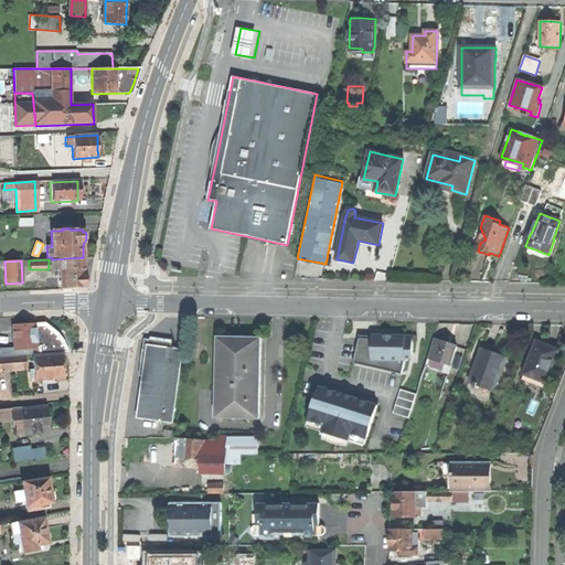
[(83,260),(60,260),(61,288),(84,287),(83,274),(83,260)]
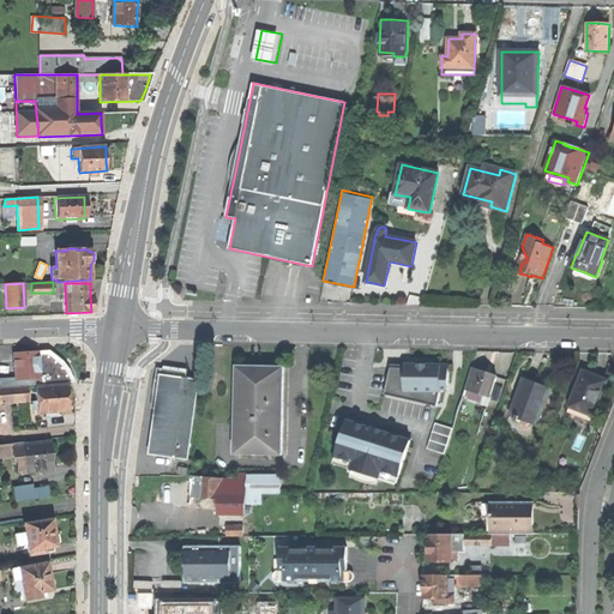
[(0,383),(0,390),(37,387),(70,385),(66,375),(60,368),(49,359),(38,360),(37,355),(13,356),(14,381),(0,383)]
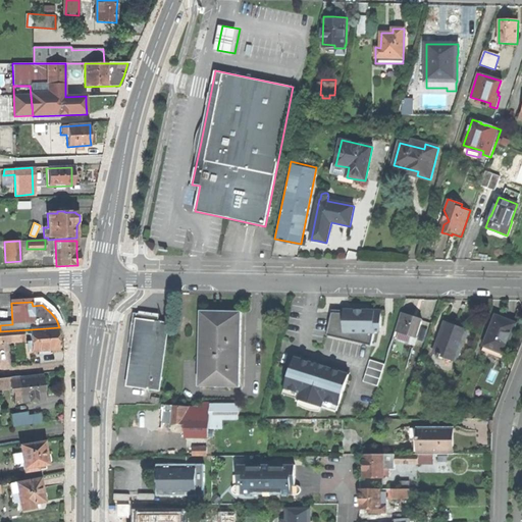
[(393,336),(409,342),(411,333),(416,334),(422,316),(412,313),(401,309),(393,336)]
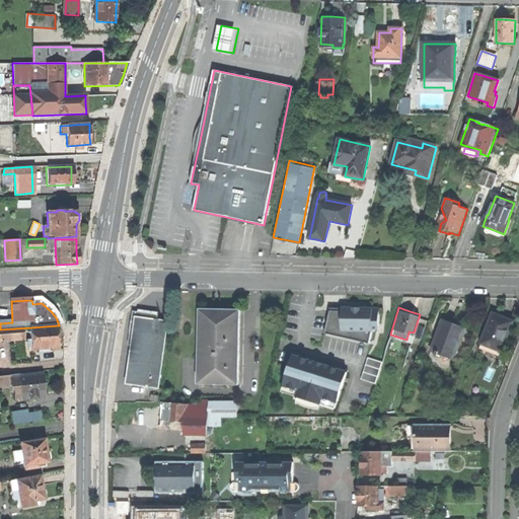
[(198,381),(237,382),(239,308),(224,308),(200,308),(198,381)]
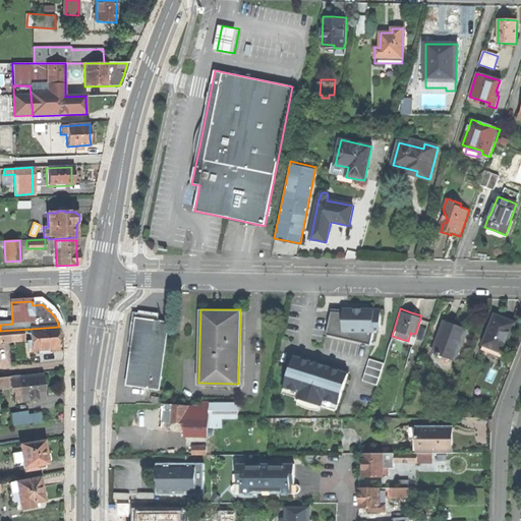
[(370,345),(371,345),(374,331),(381,331),(381,310),(359,309),(344,309),(344,312),(332,311),(327,335),(328,335),(370,345)]
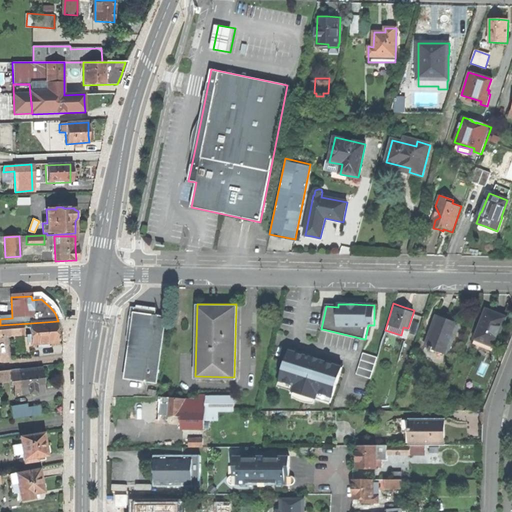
[(135,307),(131,306),(126,339),(130,340),(125,380),(158,383),(168,320),(159,310),(135,307)]
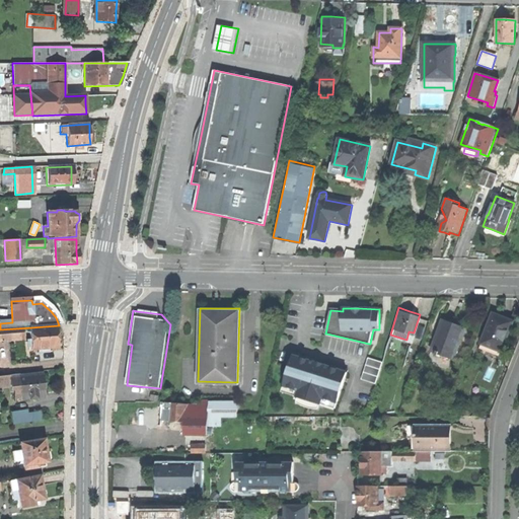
[(480,342),(501,349),(513,319),(503,316),(494,312),(489,325),(488,324),(480,342)]
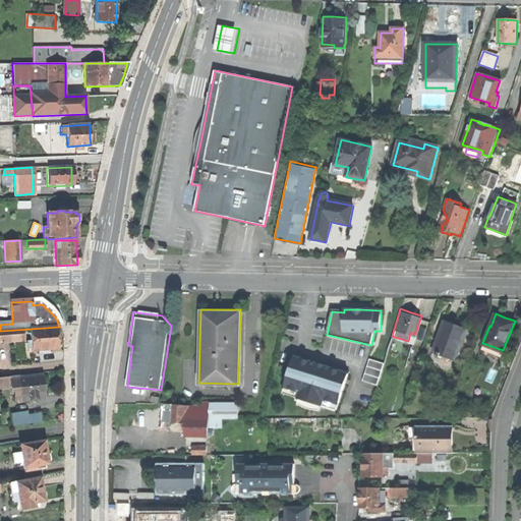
[(455,323),(444,319),(438,335),(440,335),(433,352),(455,360),(467,327),(455,323)]
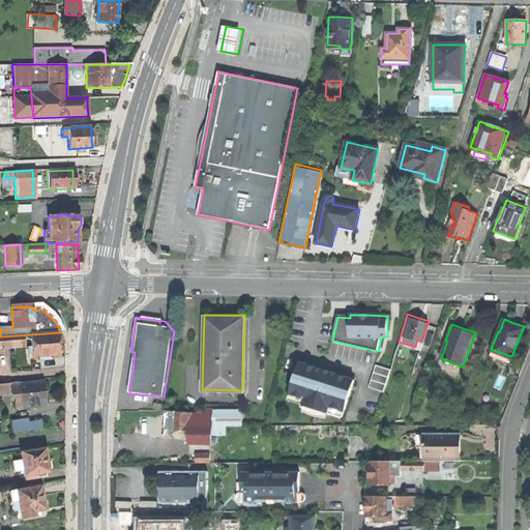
[(50,361),(49,358),(59,357),(58,345),(57,334),(31,336),(32,350),(28,350),(29,355),(32,355),(33,359),(39,358),(39,362),(50,361)]
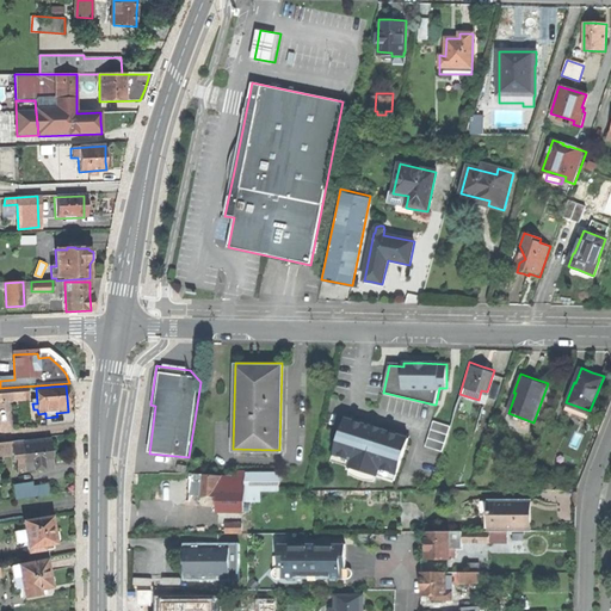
[(0,403),(29,402),(28,388),(0,389),(0,403)]
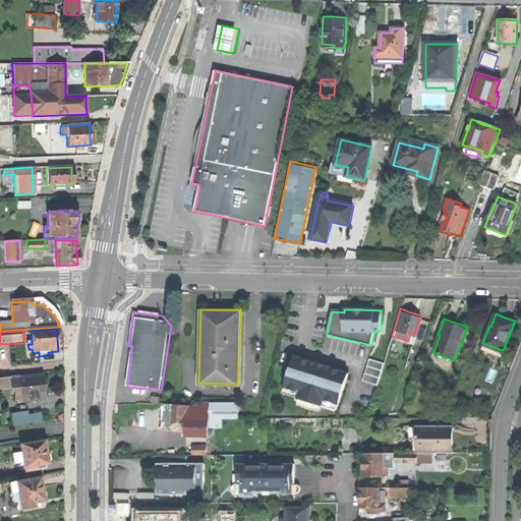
[(322,406),(324,400),(339,405),(349,371),(334,366),(333,369),(329,367),(319,364),(320,362),(295,355),(291,367),(285,388),(300,392),(298,398),(299,399),(322,406)]
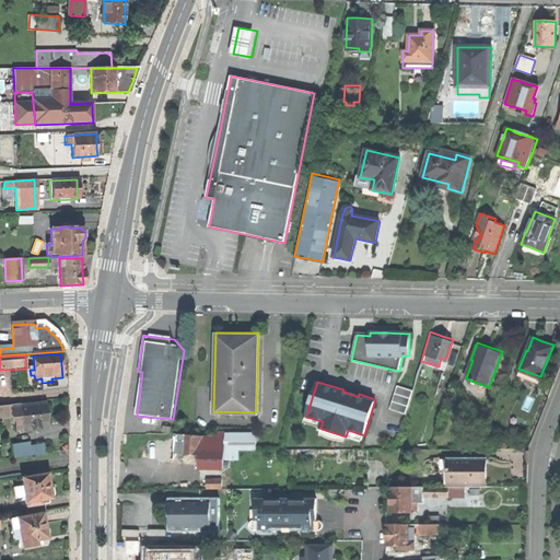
[(412,392),(397,386),(389,409),(405,415),(412,392)]
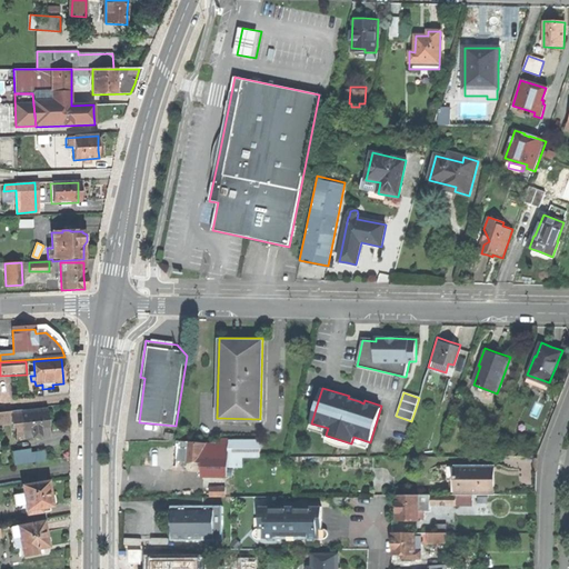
[(25,440),(41,438),(41,435),(49,433),(49,422),(48,411),(22,415),(23,428),(18,429),(19,435),(25,435),(25,440)]
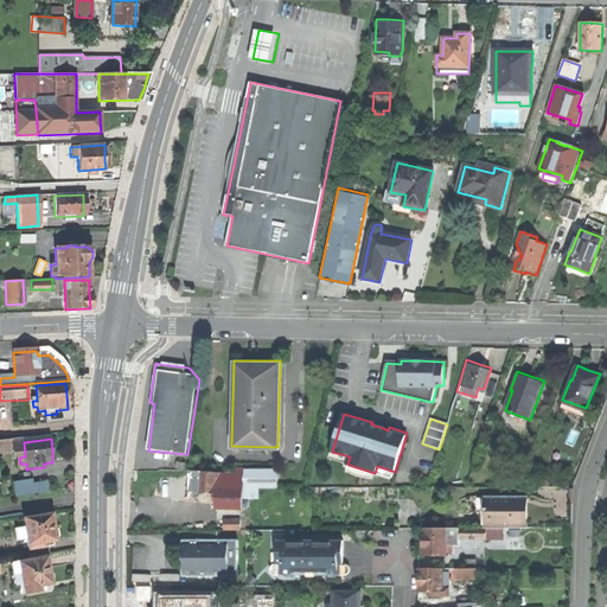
[(330,459),(347,464),(350,457),(332,452),(330,459)]
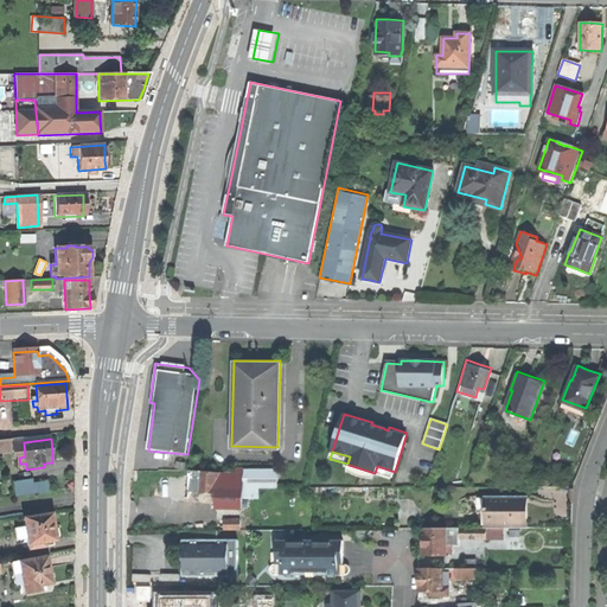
[(372,480),(375,473),(349,465),(346,472),(372,480)]
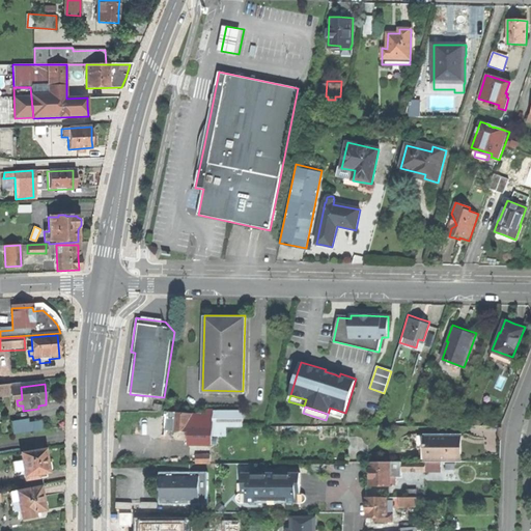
[(343,418),(345,413),(330,408),(328,414),(343,418)]
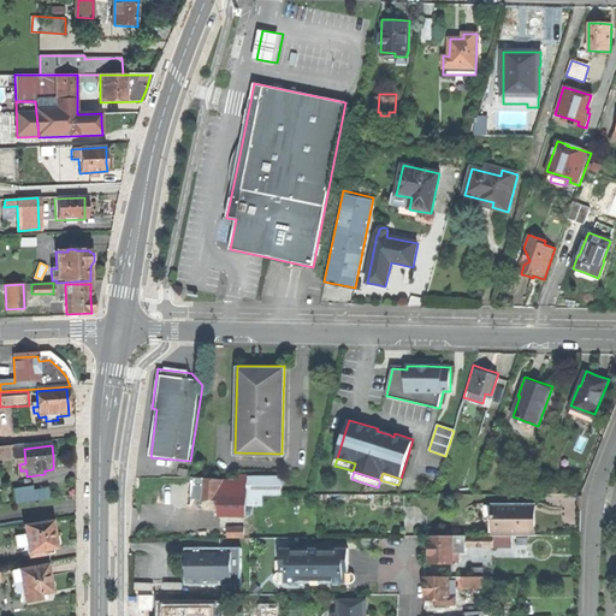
[(253,475),(253,479),(253,493),(262,493),(282,492),(284,475),(253,475)]
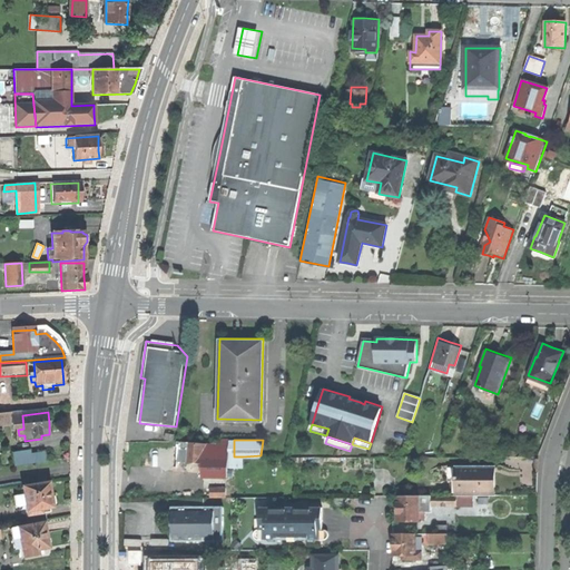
[(234,472),(234,464),(243,464),(243,457),(234,457),(234,443),(178,441),(178,444),(149,444),(149,455),(148,464),(177,467),(178,461),(204,462),(204,472),(234,472)]
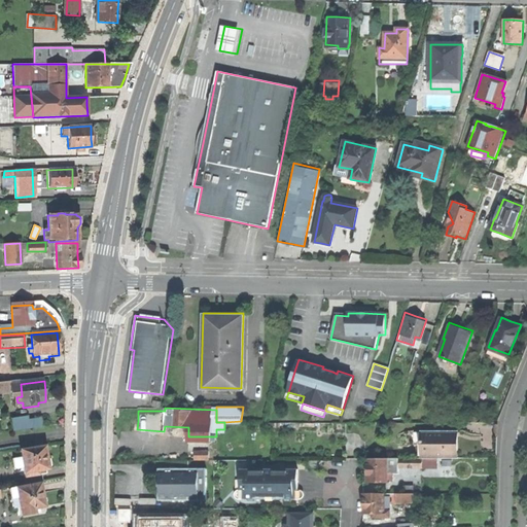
[(0,427),(1,435),(31,430),(30,421),(16,423),(16,419),(0,420),(0,427)]
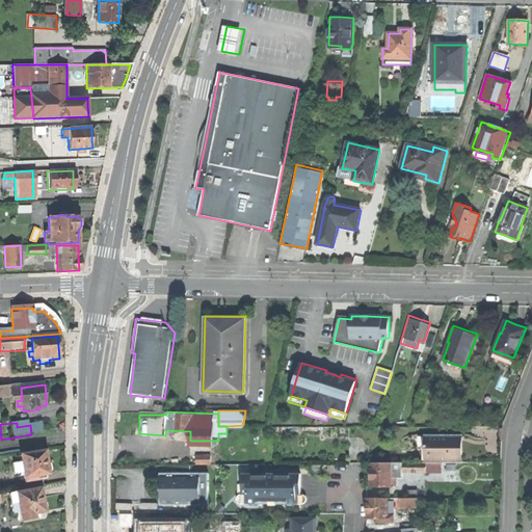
[(425,448),(426,462),(459,462),(459,440),(459,435),(418,435),(418,448),(425,448)]
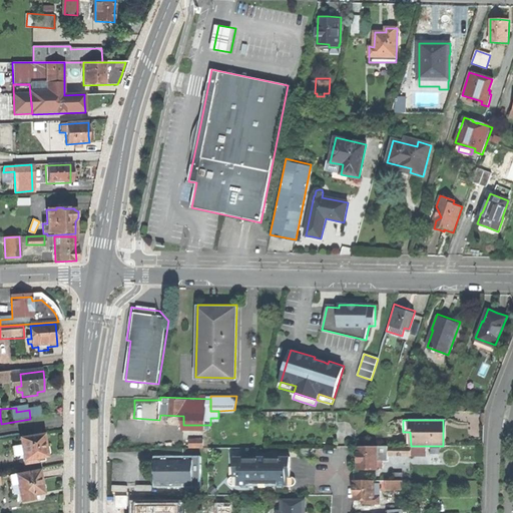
[(23,456),(25,466),(46,463),(45,459),(48,458),(48,457),(50,455),(49,449),(46,449),(45,443),(44,436),(21,440),(22,448),(16,449),(17,457),(23,456)]
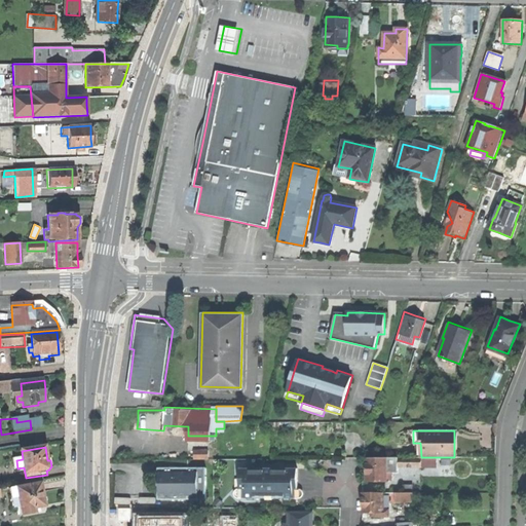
[(387,473),(387,458),(367,458),(367,472),(367,481),(387,481),(387,473)]
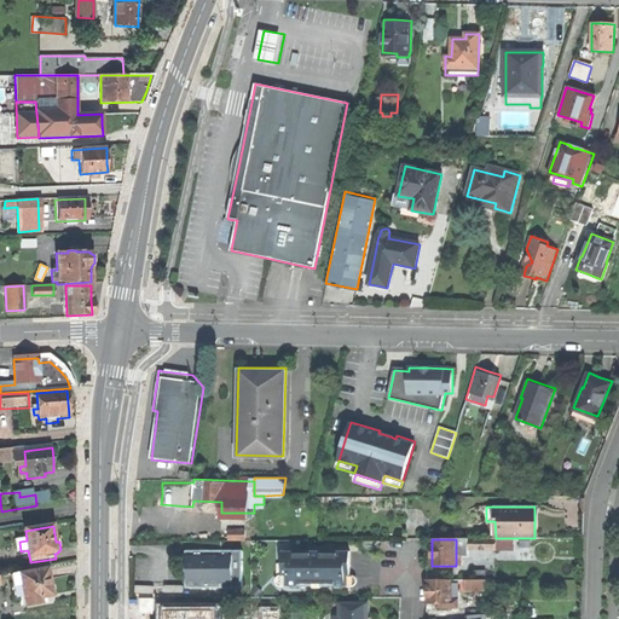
[(456,539),(456,556),(469,556),(469,550),(468,541),(468,539),(456,539)]
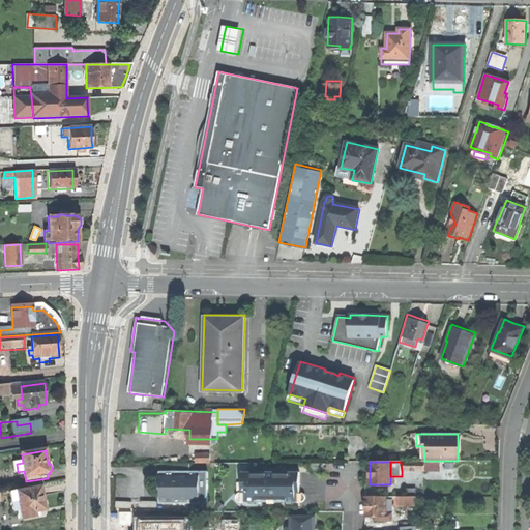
[(401,463),(402,471),(424,471),(424,463),(401,463)]
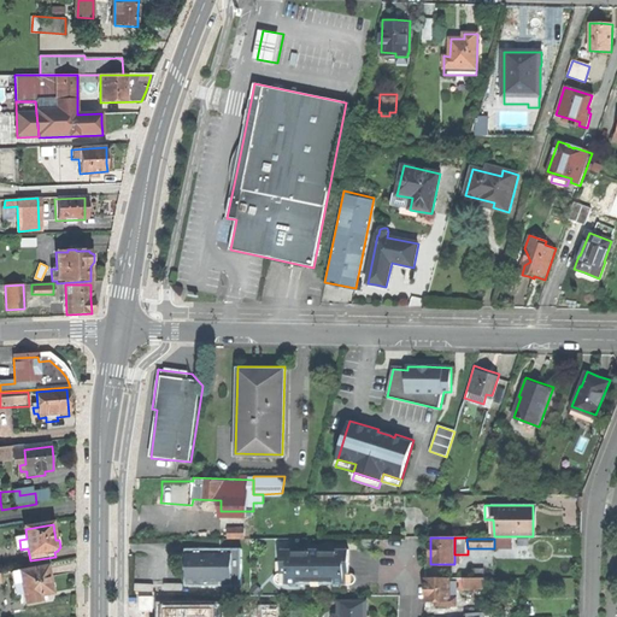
[(186,571),(186,585),(222,585),(222,571),(221,571),(221,558),(222,558),(222,547),(186,547),(187,559),(188,559),(188,565),(188,571),(186,571)]
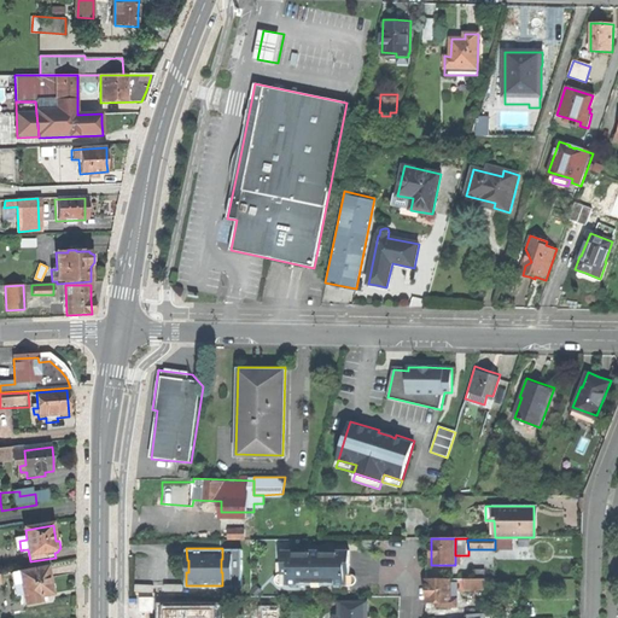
[(281,551),(283,586),(350,586),(350,581),(350,551),(281,551)]
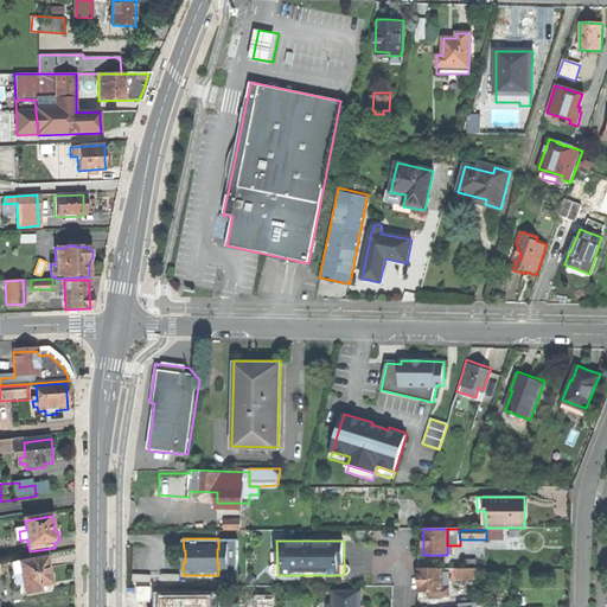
[(46,590),(45,586),(52,585),(51,581),(52,580),(53,579),(53,576),(52,574),(50,573),(46,557),(12,564),(13,575),(20,574),(24,595),(46,590)]
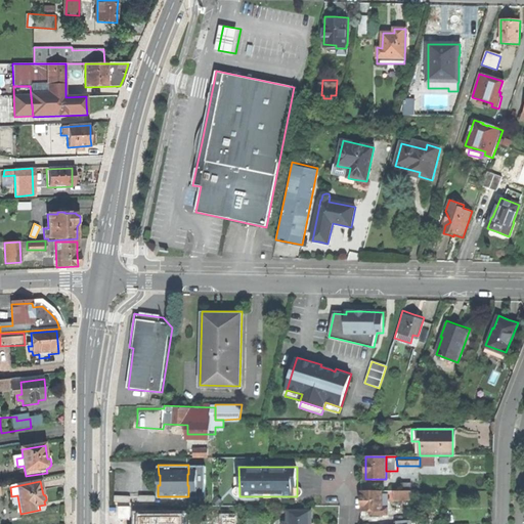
[(382,512),(382,507),(382,490),(362,490),(361,503),(361,511),(375,511),(382,512)]
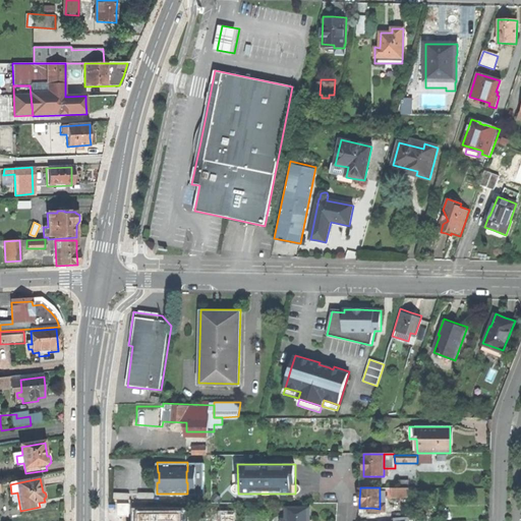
[(380,509),(372,508),(372,512),(386,512),(386,504),(380,504),(380,509)]
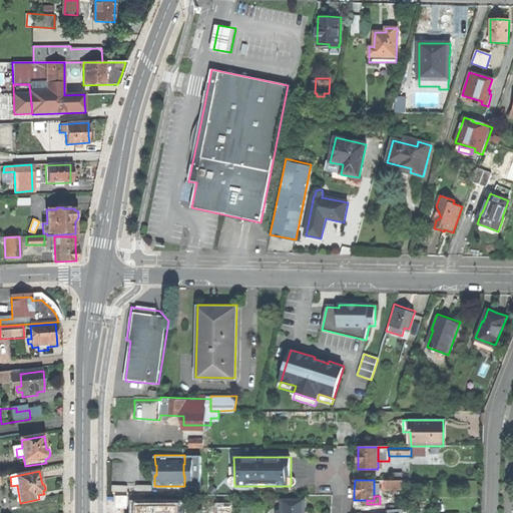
[(143,512),(143,499),(119,499),(118,512),(143,512)]
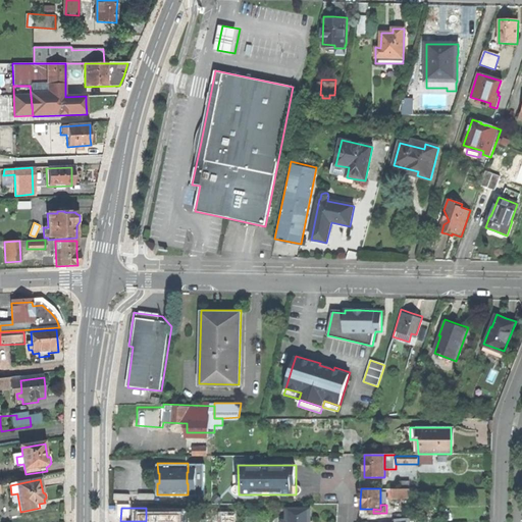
[(282,521),(310,521),(310,509),(288,509),(288,521),(282,521)]
